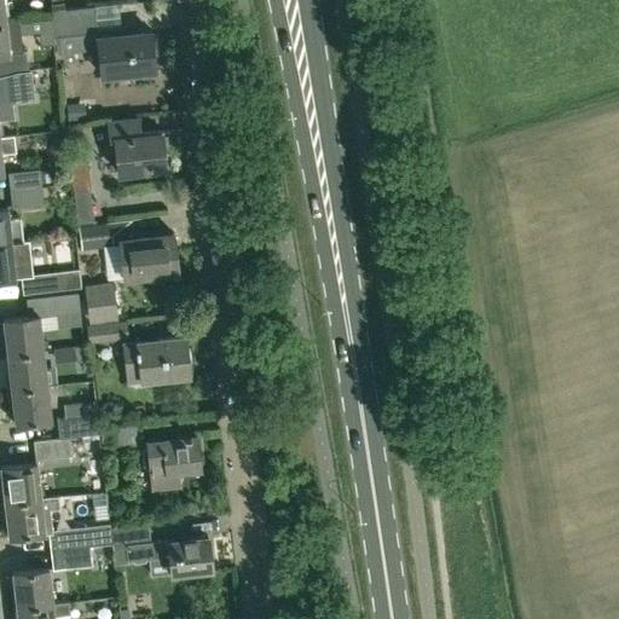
[(93,6),(51,11),(53,36),(61,35),(63,57),(74,56),(74,52),(99,50),(102,75),(129,73),(128,68),(154,65),(150,32),(98,38),(97,32),(93,6)]
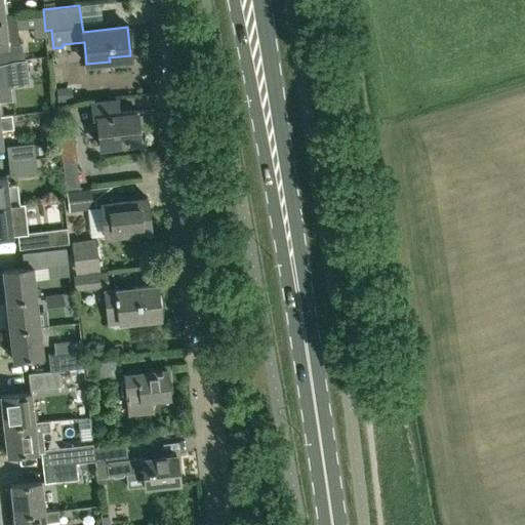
[(15,14),(4,15),(0,15),(0,63),(12,61),(25,59),(23,43),(18,43),(15,14)]
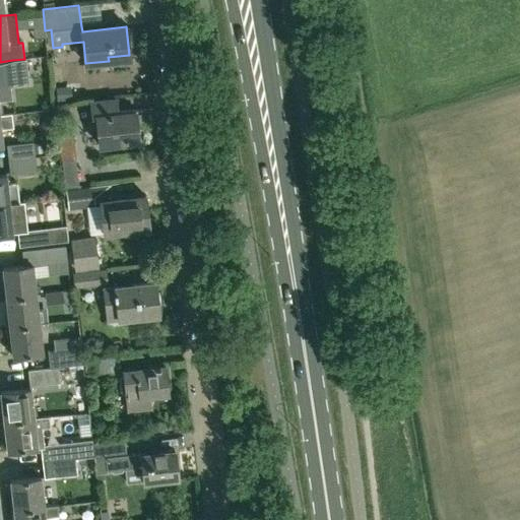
[(114,139),(138,137),(135,113),(118,115),(117,100),(91,103),(92,118),(98,117),(101,145),(115,144),(114,139)]
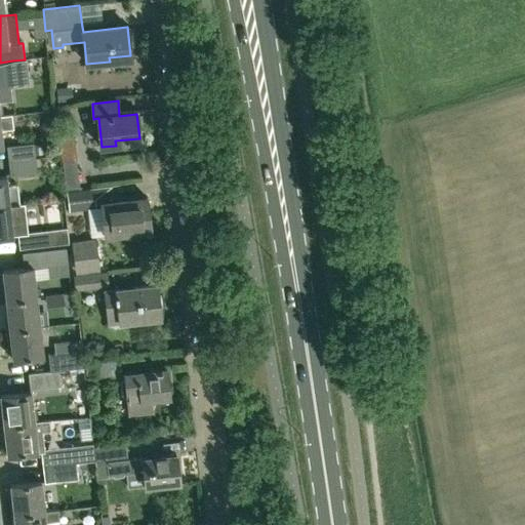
[(9,160),(34,157),(44,156),(44,155),(47,155),(45,143),(33,145),(33,144),(7,147),(9,160)]
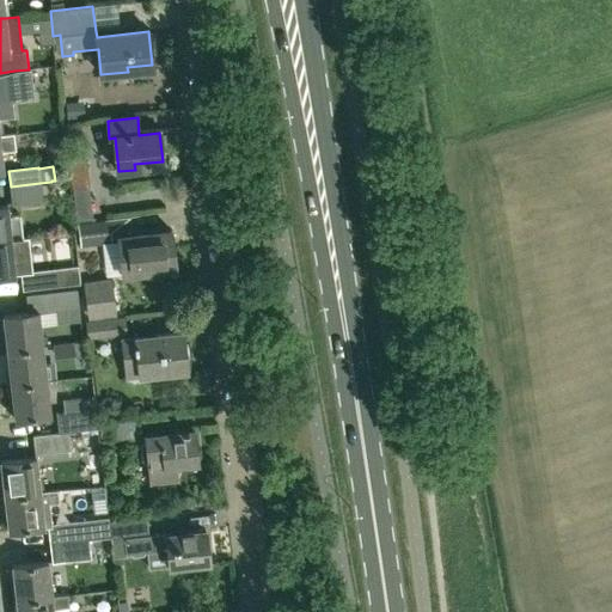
[(42,199),(41,191),(51,190),(51,182),(40,183),(11,187),(12,202),(42,199)]
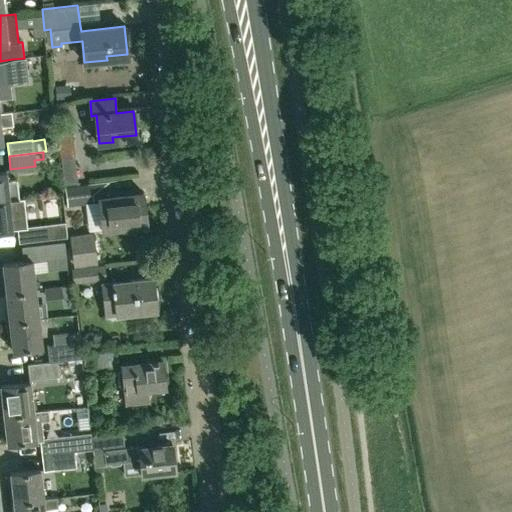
[(0,201),(18,199),(16,179),(6,180),(5,171),(0,171),(0,201)]
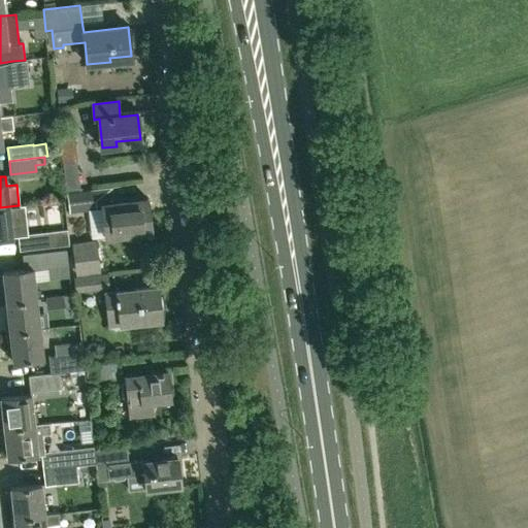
[(94,208),(92,190),(67,193),(69,211),(94,208)]
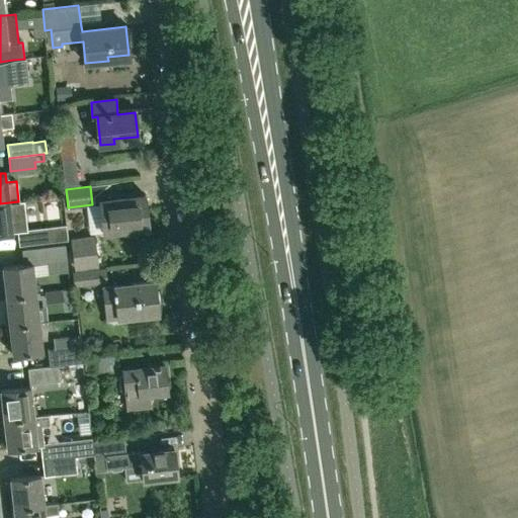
[(100,199),(103,226),(103,232),(148,226),(145,194),(100,199)]
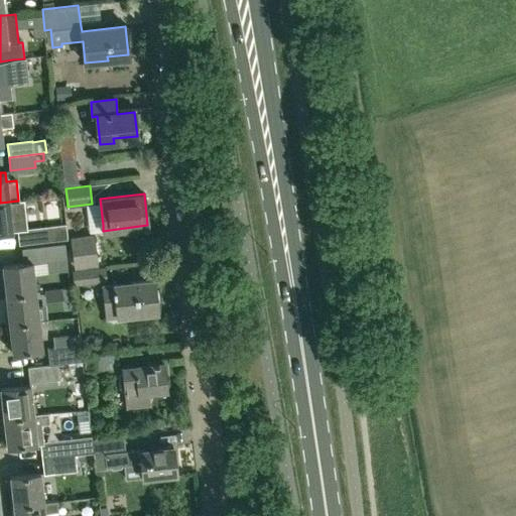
[(18,201),(0,203),(0,232),(12,231),(10,215),(20,214),(18,201)]
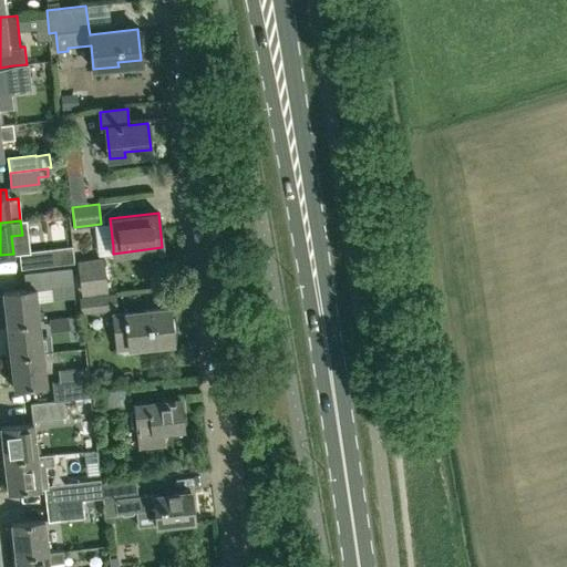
[(72,247),(49,249),(19,253),(20,269),(51,265),(74,263),(72,247)]
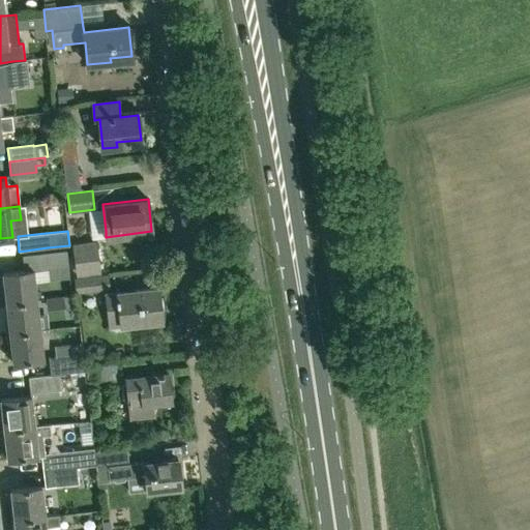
[(95,242),(74,245),(77,273),(99,271),(95,242)]
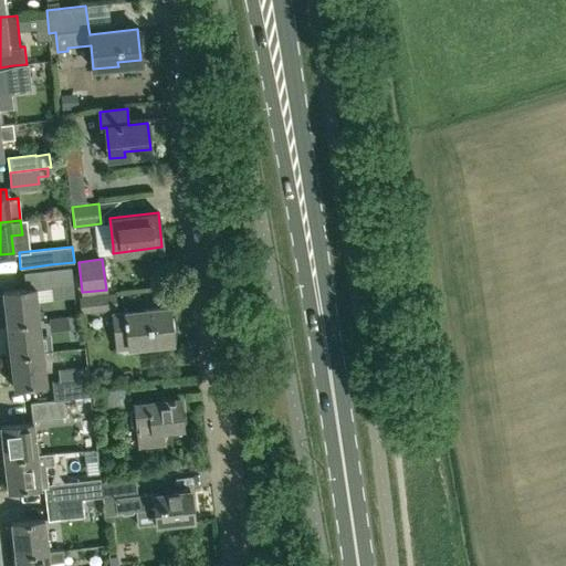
[(23,272),(27,289),(3,292),(7,324),(39,320),(35,290),(51,287),(51,284),(73,281),(71,266),(23,272)]
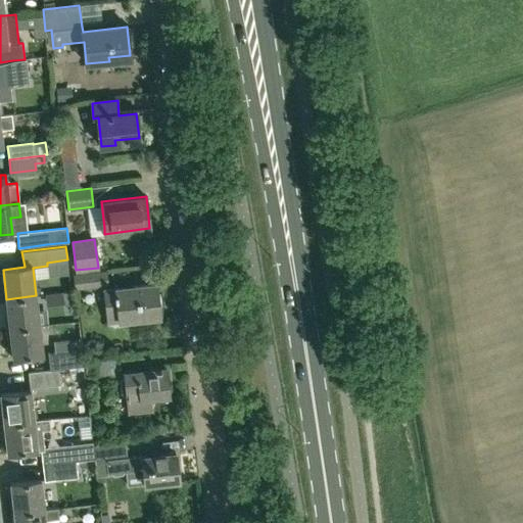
[(74,275),(75,289),(107,286),(106,272),(74,275)]
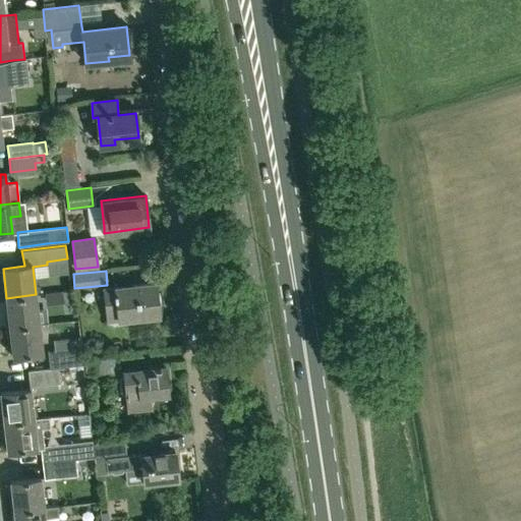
[(107,321),(159,315),(155,283),(104,289),(107,321)]
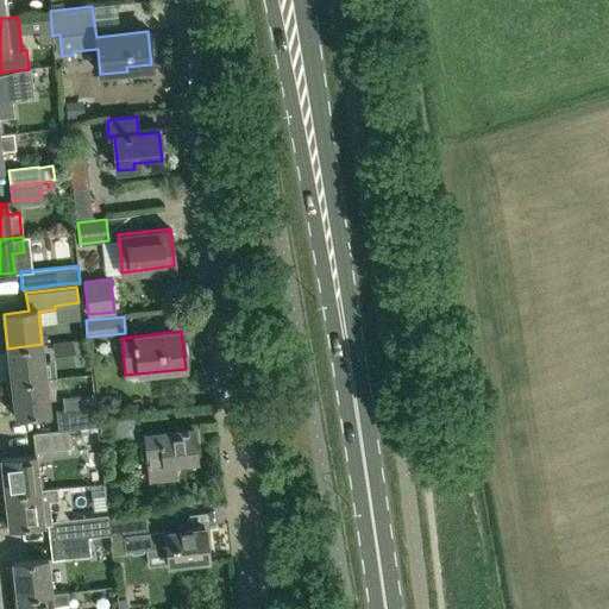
[(75,355),(87,353),(86,340),(74,341),(75,355)]
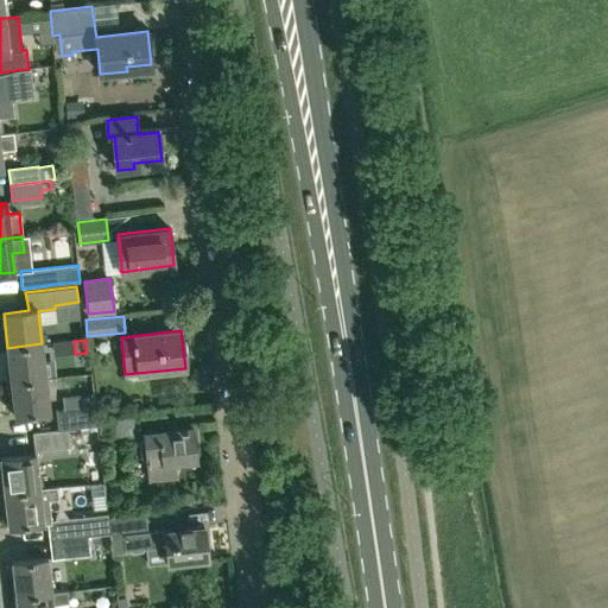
[(42,343),(7,348),(11,382),(45,378),(42,343)]
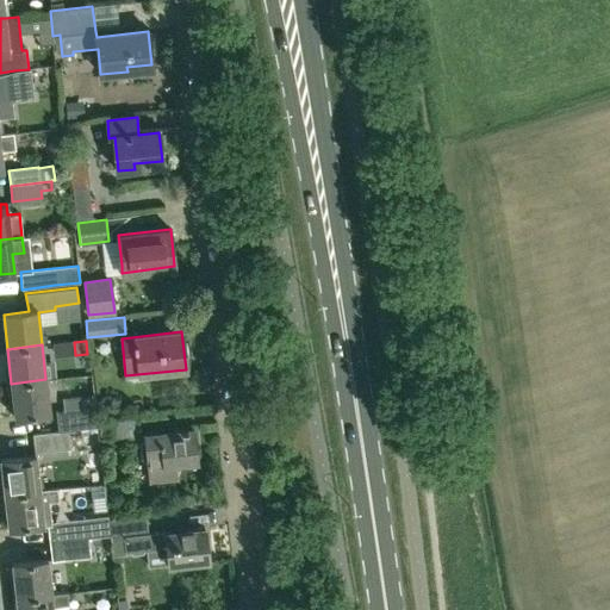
[(45,379),(11,384),(14,417),(49,414),(45,379)]
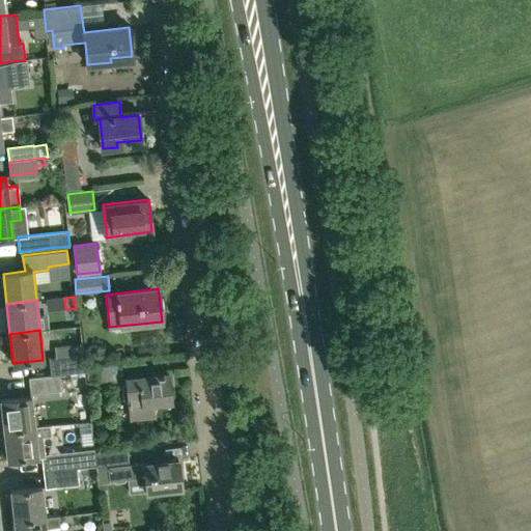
[(58,373),(58,374),(85,371),(83,355),(49,358),(50,374),(58,373)]
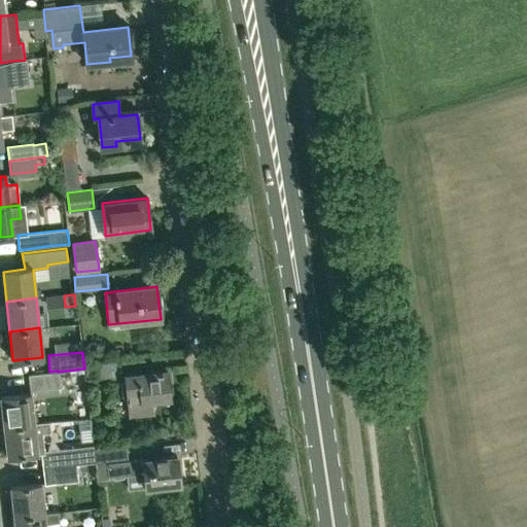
[(97,378),(124,375),(121,359),(96,362),(97,378)]
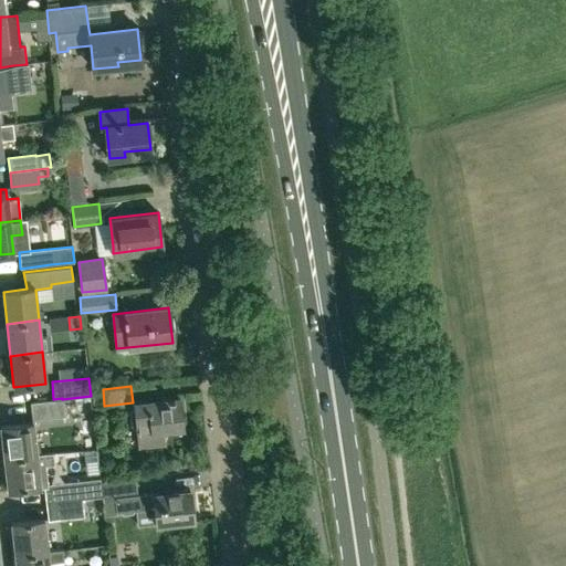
[(165,442),(163,429),(166,429),(166,433),(180,431),(180,427),(182,426),(179,396),(135,401),(135,410),(130,410),(133,422),(137,421),(139,446),(165,442)]
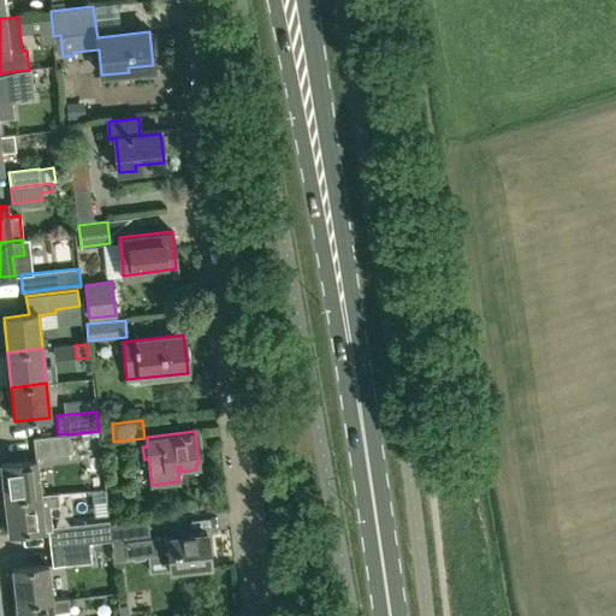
[(67,433),(58,434),(33,438),(35,456),(70,452),(67,434),(67,433)]
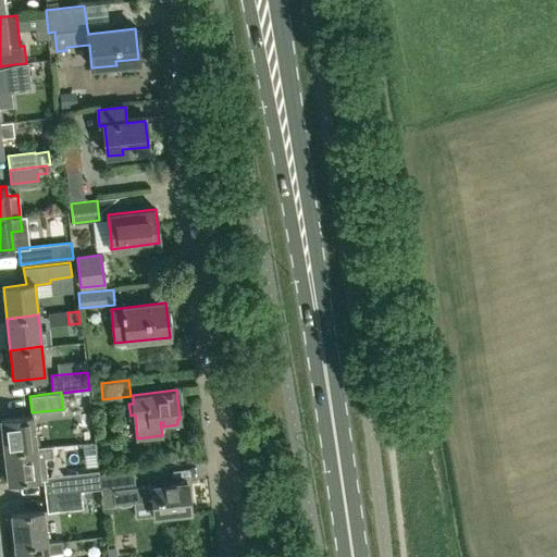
[(0,420),(3,452),(36,447),(32,416),(0,419),(0,420)]
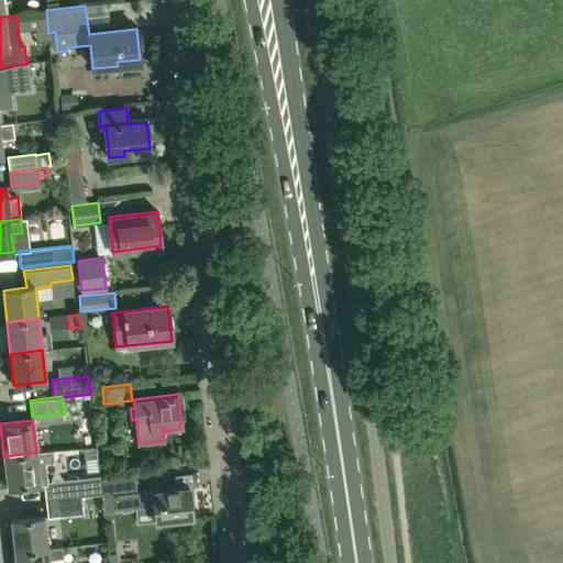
[(100,475),(79,478),(47,482),(45,463),(54,462),(53,451),(44,452),(36,452),(3,456),(8,488),(21,486),(44,484),(45,499),(102,493),(100,475)]
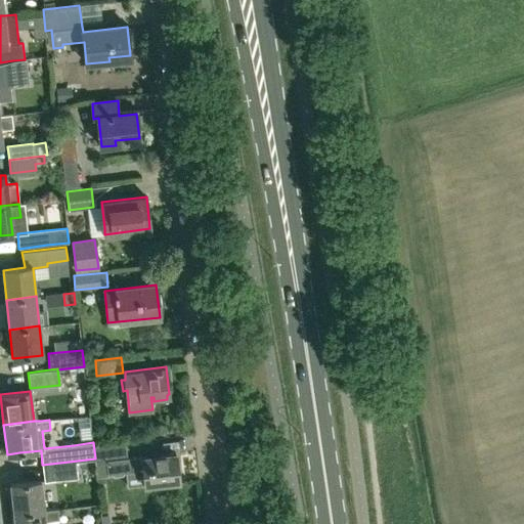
[(175,452),(133,457),(126,459),(124,442),(105,444),(108,473),(112,473),(115,476),(123,475),(126,471),(144,469),(146,489),(171,486),(170,481),(179,480),(175,452)]
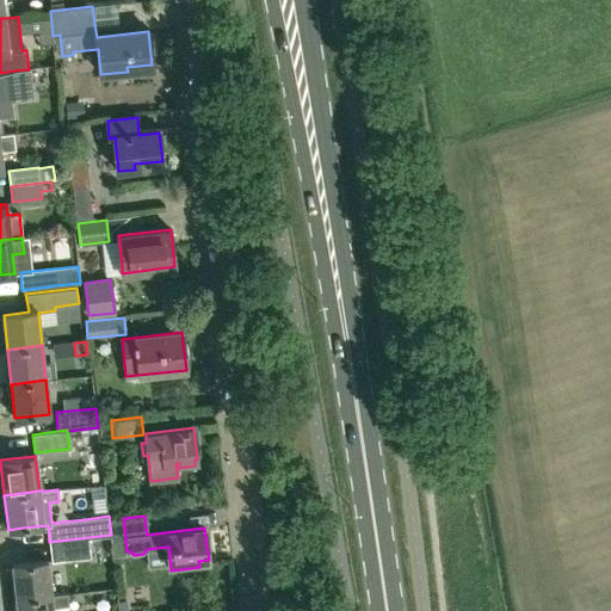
[(111,535),(49,542),(51,561),(91,557),(88,538),(111,536),(111,535)]
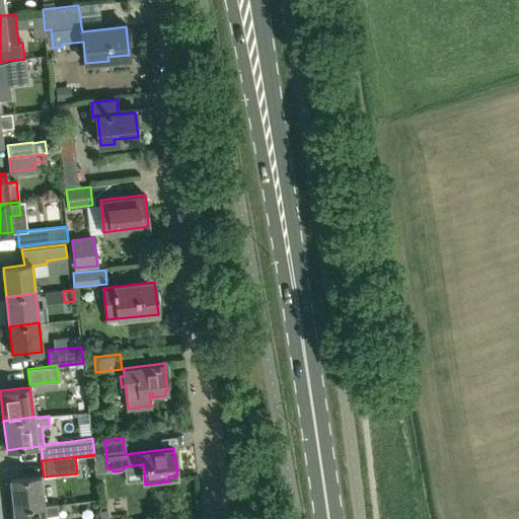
[(13,508),(57,503),(57,502),(43,504),(40,475),(10,478),(13,508)]
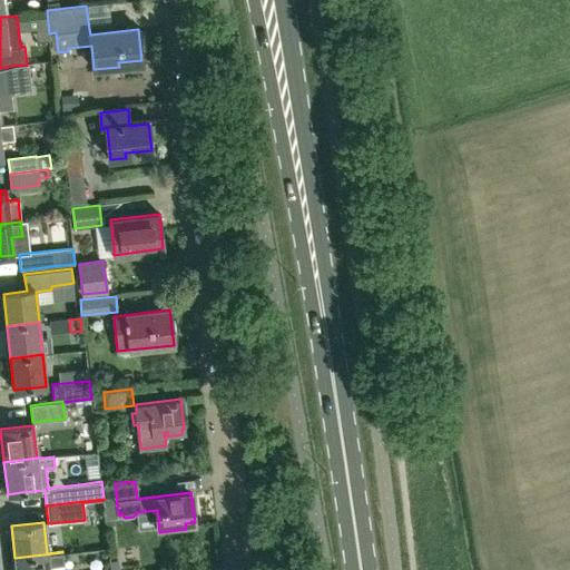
[(49,569),(49,566),(64,563),(62,552),(15,558),(16,569),(49,569)]
